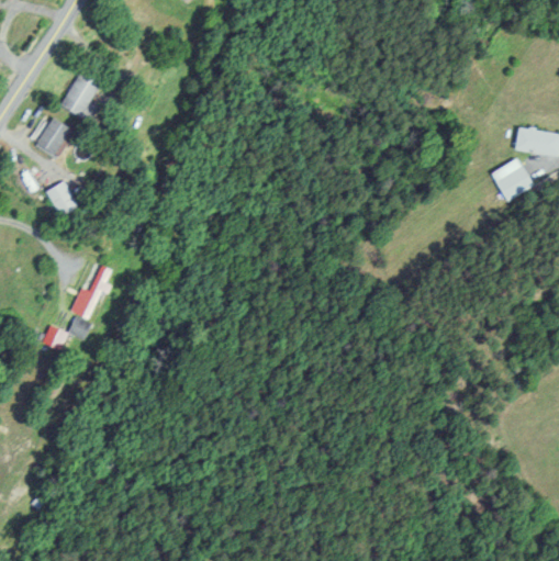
[(60,104),(84,118),(103,82),(81,69),(60,104)]
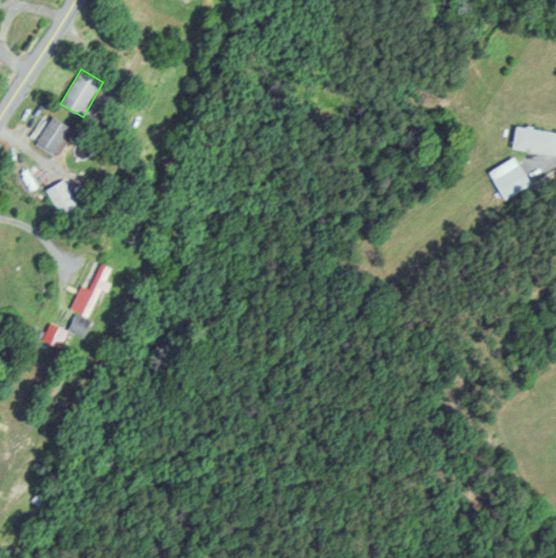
[(60,153),(71,125),(48,116),(38,144),(60,153)]
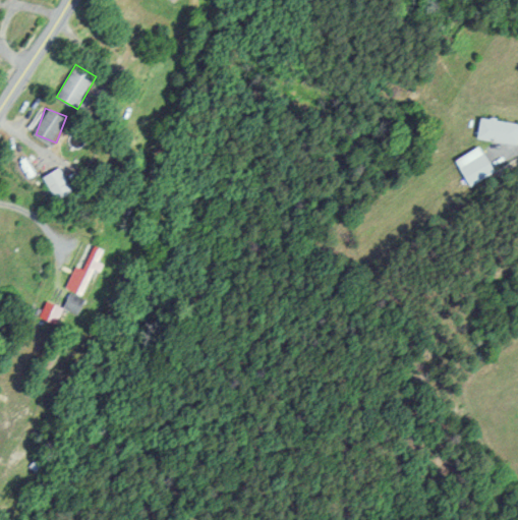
[(517,134),(517,123),(480,117),(476,138),(516,145),(517,134)]
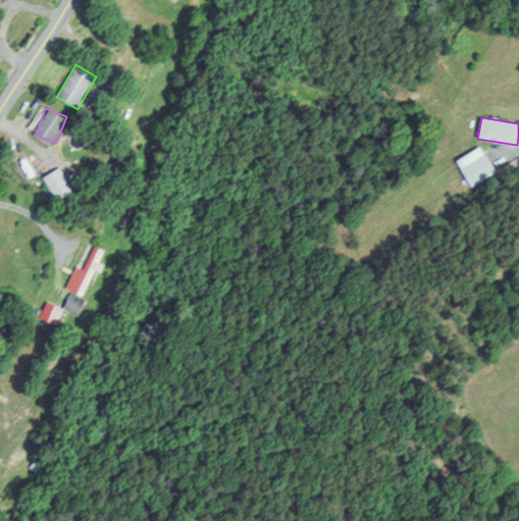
[(53,204),(72,193),(59,168),(40,178),(53,204)]
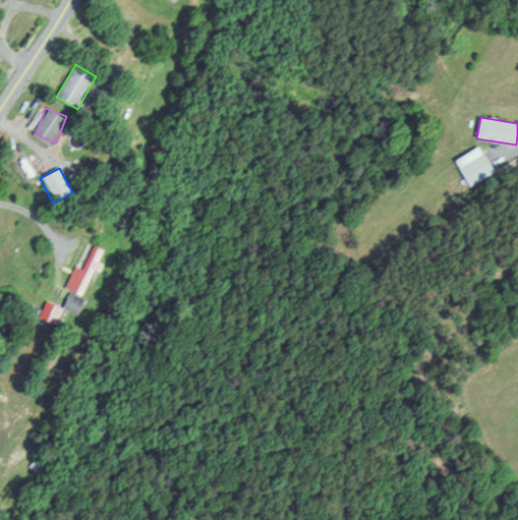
[(66,288),(85,295),(103,249),(92,245),(82,269),(74,266),(66,288)]
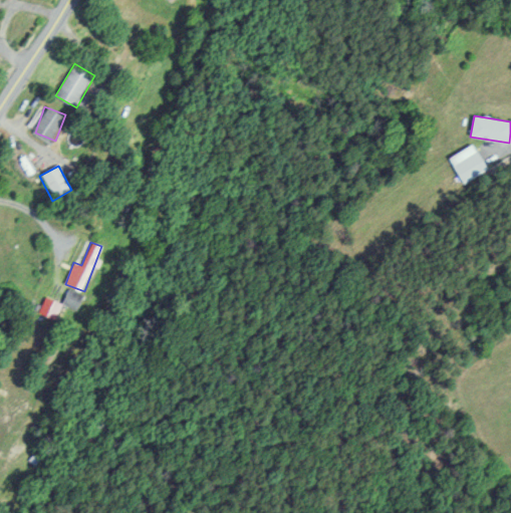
[(62,303),(76,311),(84,297),(70,289),(62,303)]
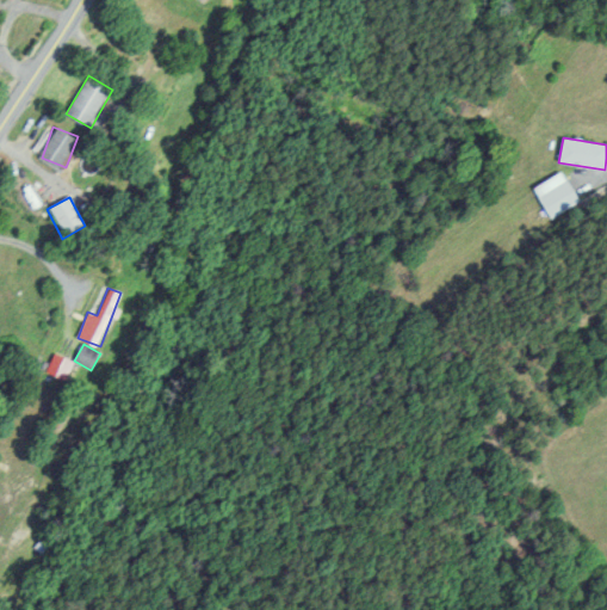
[(47,373),(63,377),(69,361),(54,355),(47,373)]
